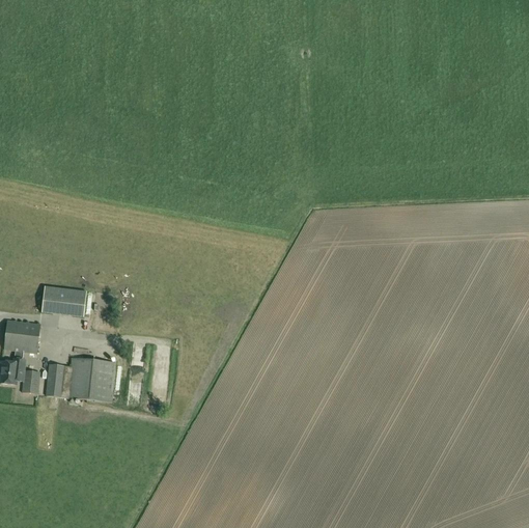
[(44,285),(40,312),(82,316),(85,290),(44,285)]
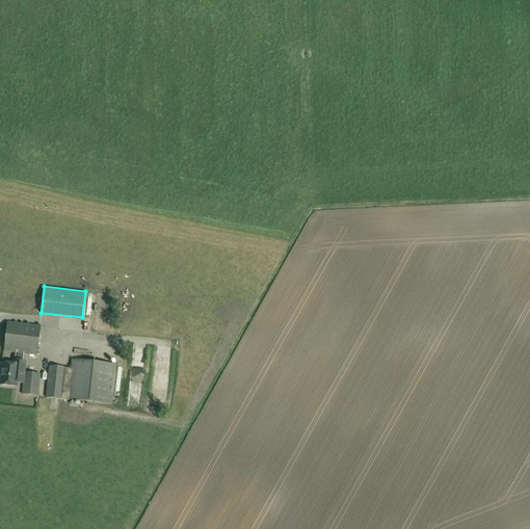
[(35,352),(38,324),(5,320),(2,349),(14,350),(11,363),(0,361),(0,369),(0,382),(15,385),(15,379),(21,380),(23,360),(21,360),(22,351),(35,352)]
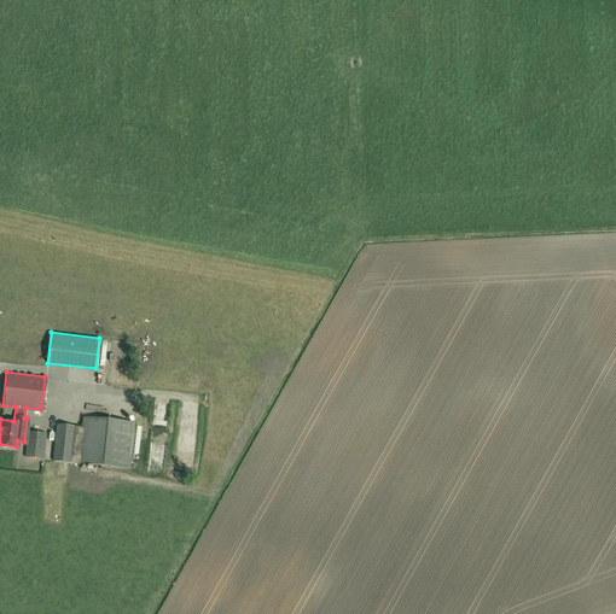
[(156,409),(156,426),(167,427),(168,409),(156,409)]
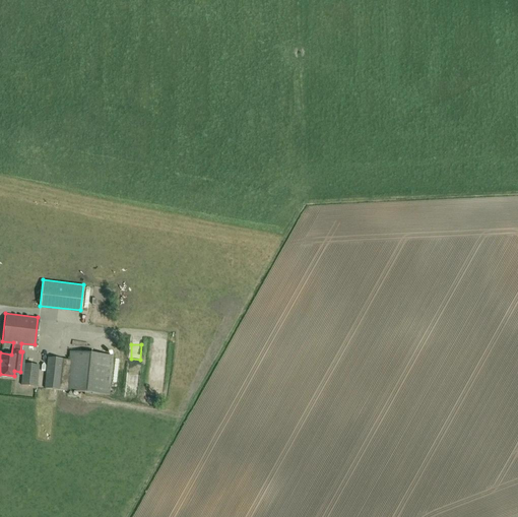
[(108,393),(109,384),(117,385),(120,354),(112,354),(112,353),(68,348),(67,358),(46,356),(43,386),(58,388),(108,393)]
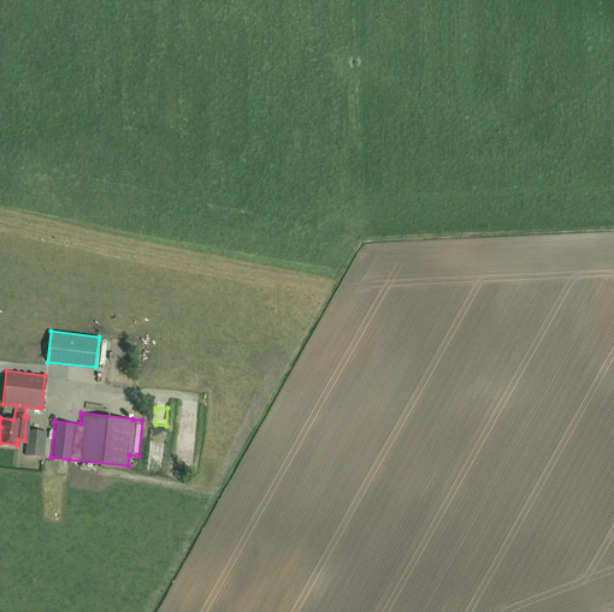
[(42,456),(46,429),(27,428),(24,453),(42,456)]
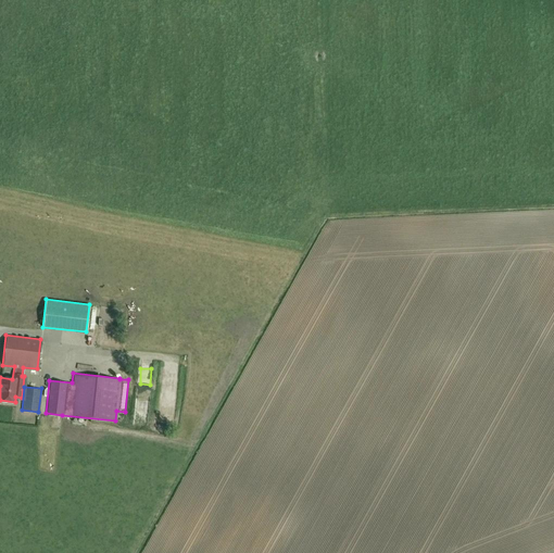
[(138,394),(147,394),(147,399),(152,399),(153,387),(138,387),(138,394)]
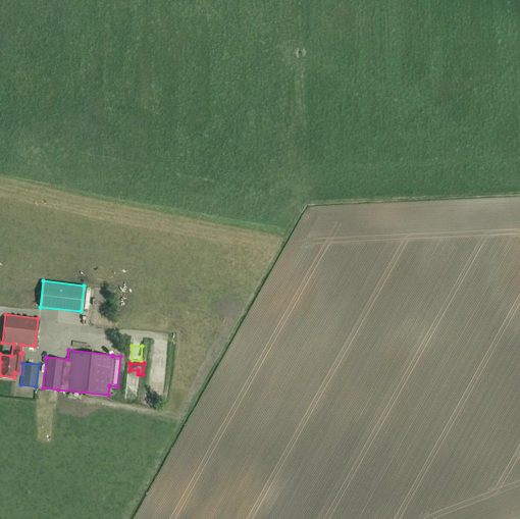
All buildings are outlined.
